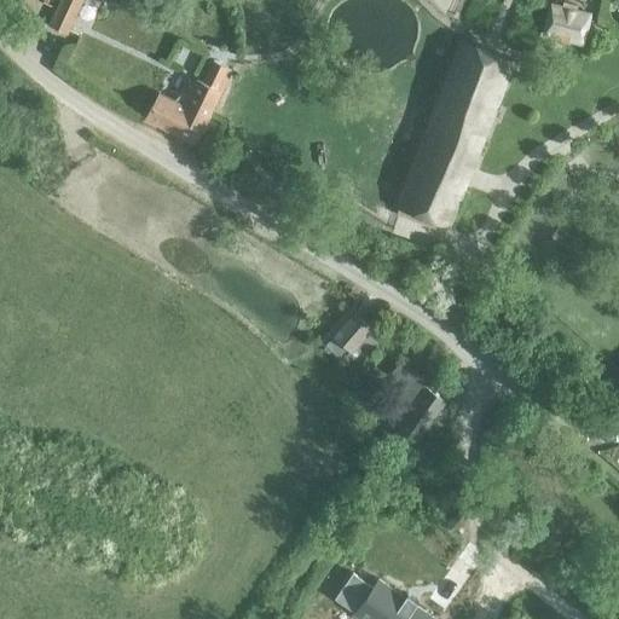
[(67,33),(81,0),(59,0),(48,24),(67,33)]
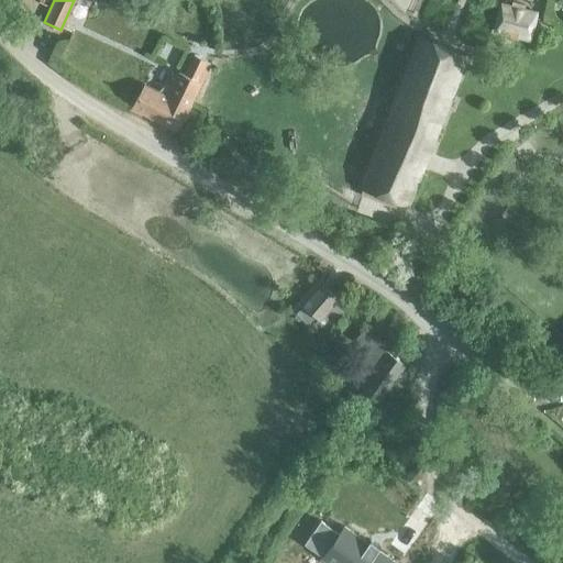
[(536,12),(501,3),(495,31),(529,40),(536,12)]
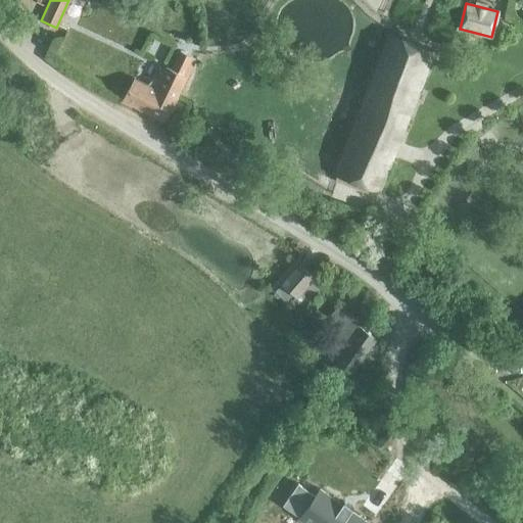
[(380,190),(434,51),(392,33),(336,176),(380,190)]
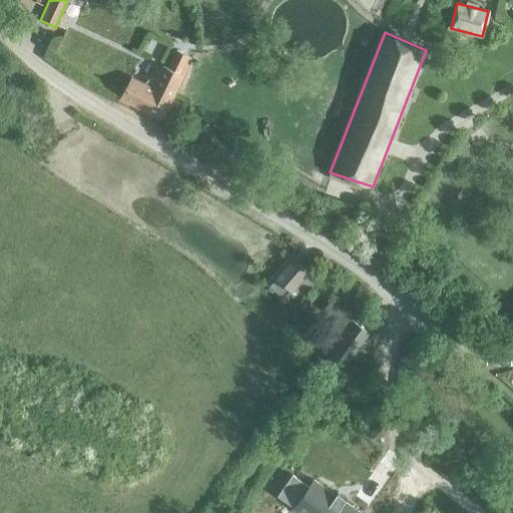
[(159,70),(155,79),(150,78),(146,80),(144,83),(131,77),(121,100),(162,120),(175,96),(174,95),(183,75),(180,74),(188,56),(176,50),(165,73),(159,70)]
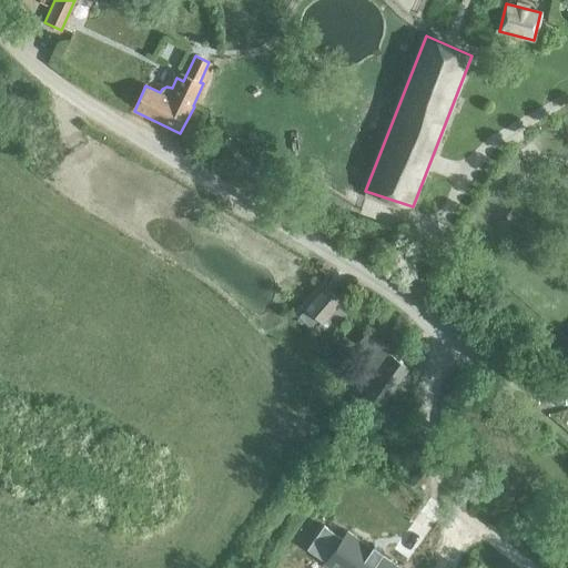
[(343,300),(326,285),(305,308),(298,316),(312,330),(316,325),(318,326),(343,300)]
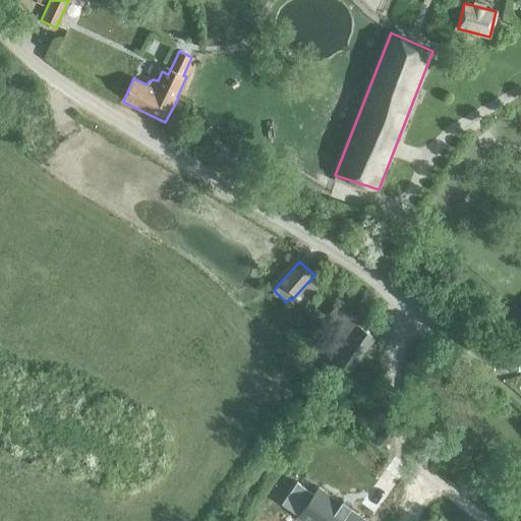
[(350,371),(375,337),(361,327),(363,324),(350,313),(331,341),(336,345),(328,355),(350,371)]
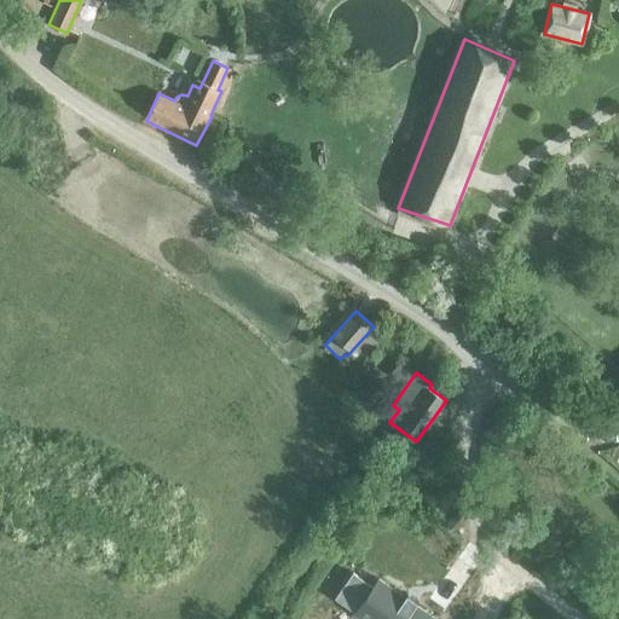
[(337,578),(314,611),(325,618),(377,618),(383,611),(337,578)]
